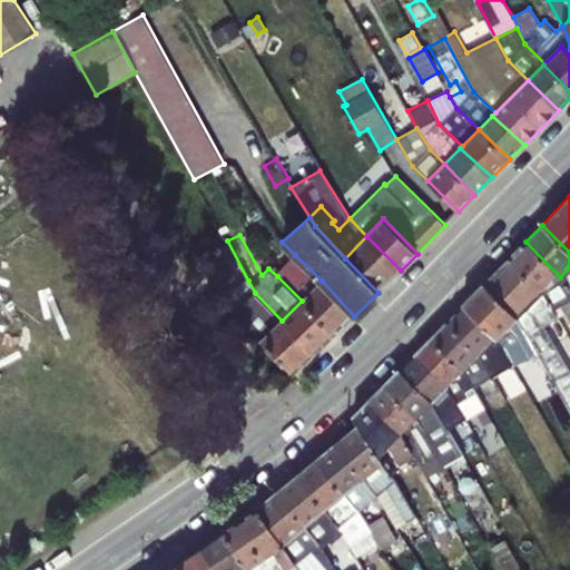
[(366,236),(345,258),(379,293),(401,271),(366,236)]
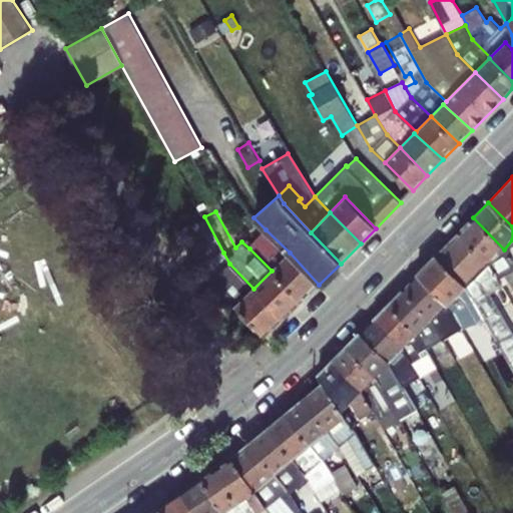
[(504,249),(473,217),(458,232),(490,264),(503,250),(504,249)]
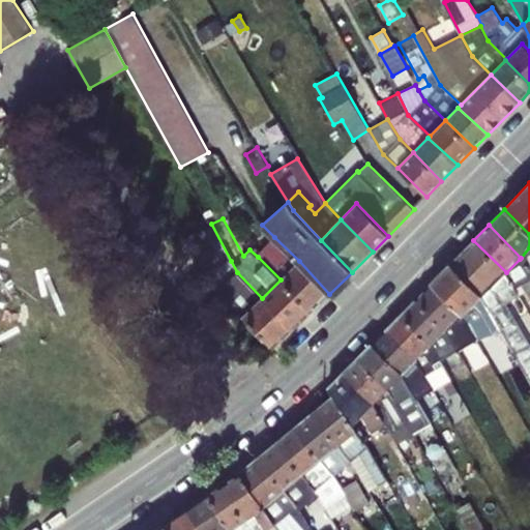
[(208,271),(223,265),(204,228),(184,239),(204,275),(208,272),(208,271)]
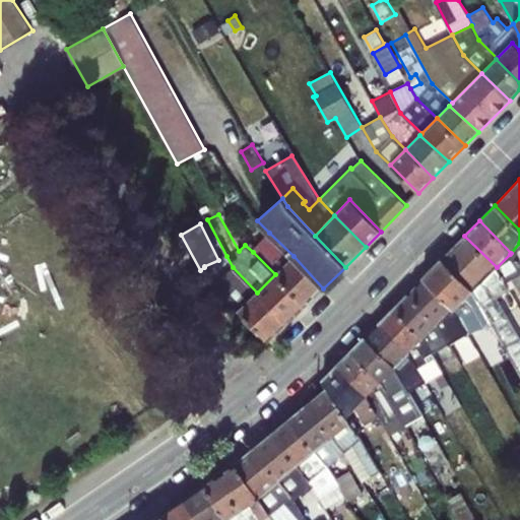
[(294,256),(269,233),(258,244),(251,239),(245,245),(253,252),(275,274),(294,256)]
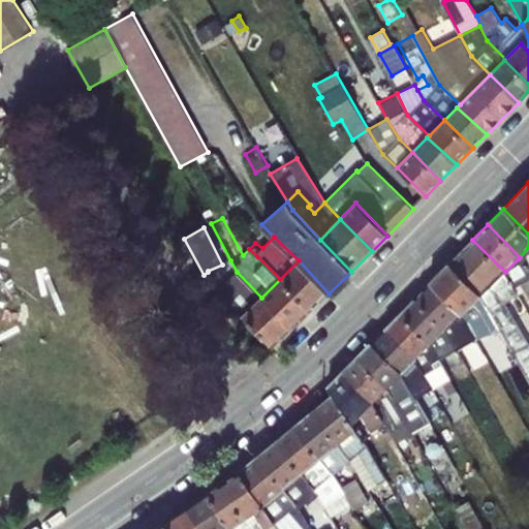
[(505,272),(472,240),(450,262),(480,294),(505,272)]
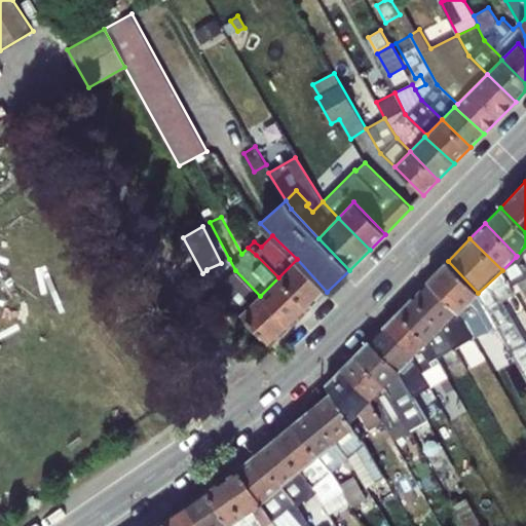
[(525,246),(517,256),(516,257),(525,270),(525,246)]
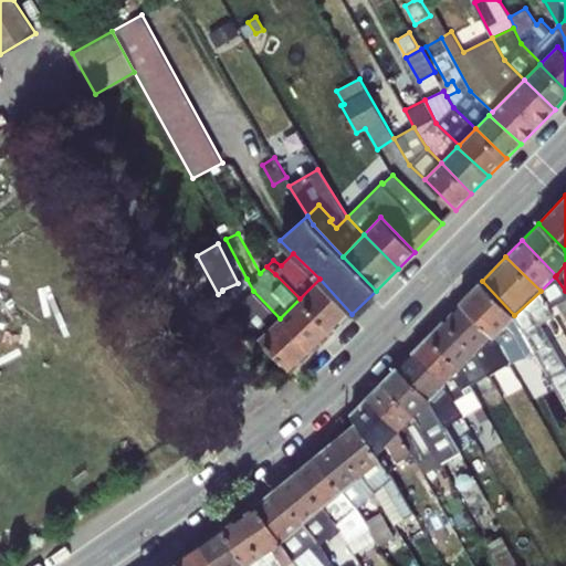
[(565,291),(555,276),(541,291),(554,315),(562,311),(565,321),(565,291)]
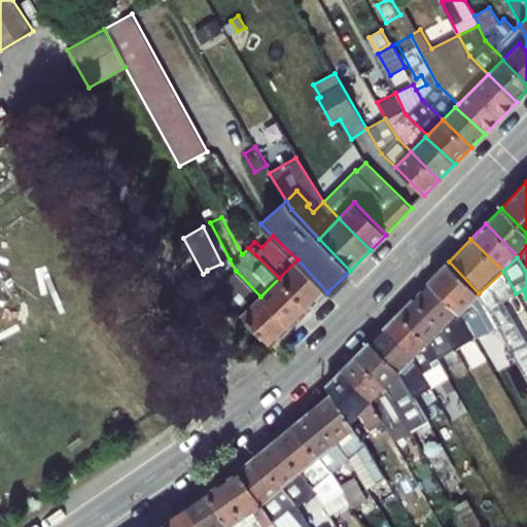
[(236,271),(230,259),(222,266),(221,264),(207,270),(207,271),(221,296),(241,316),(260,296),(236,271)]
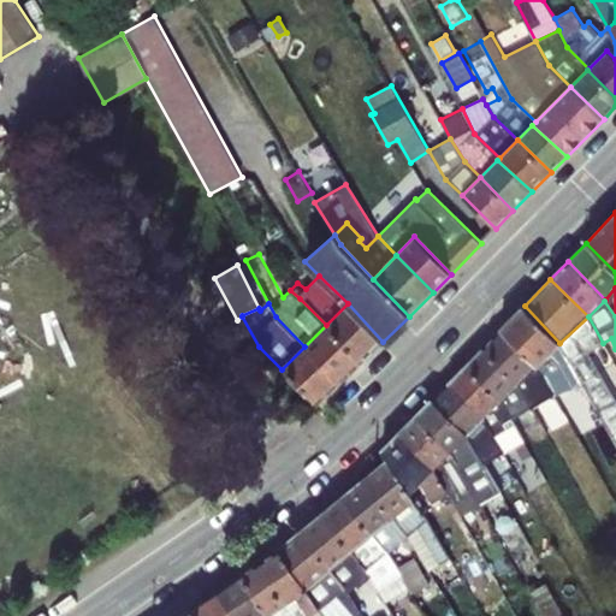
[(383,342),(348,303),(326,325),(362,362),(383,342)]
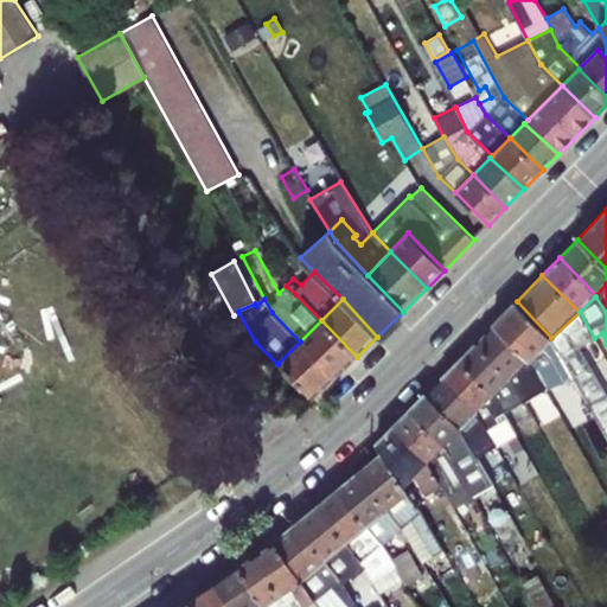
[(551,338),(517,301),(493,325),(528,360),(529,362),(551,338)]
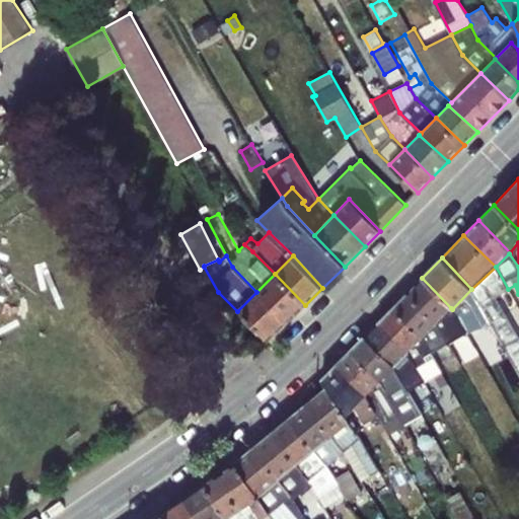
[(218,292),(204,267),(200,270),(193,274),(222,319),(229,312),(237,311),(218,292)]
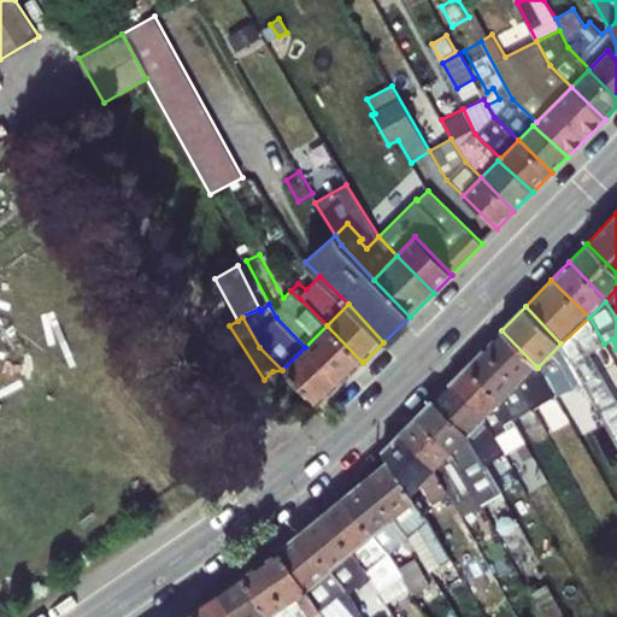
[(589,317),(560,344),(605,418),(616,440),(616,400),(589,352),(604,344),(589,317)]
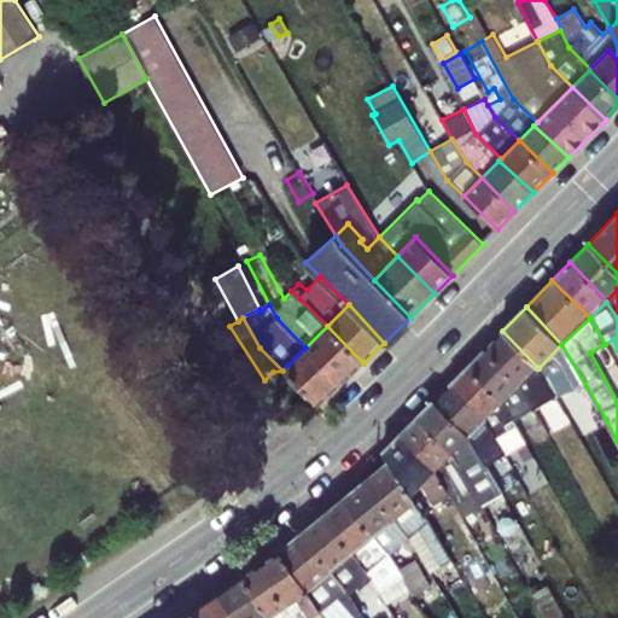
[(342,383),(363,363),(327,326),(305,348),(342,383)]
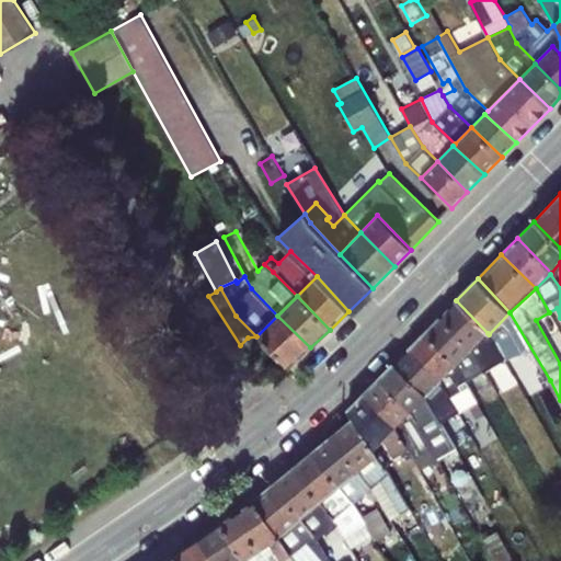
[(488,333),(456,300),(439,317),(472,348),(488,333)]
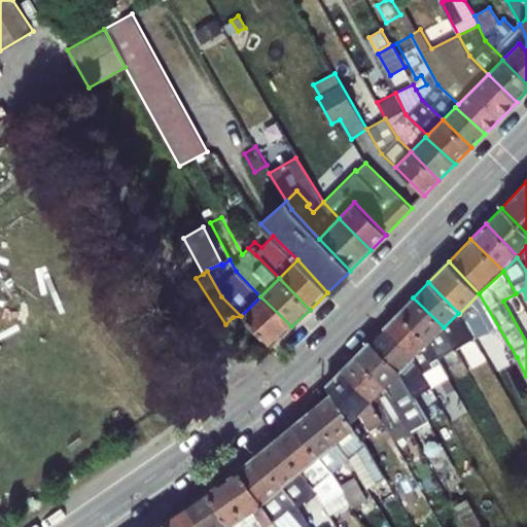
[(517,357),(479,293),(459,314),(475,338),(486,331),(504,363),(517,357)]
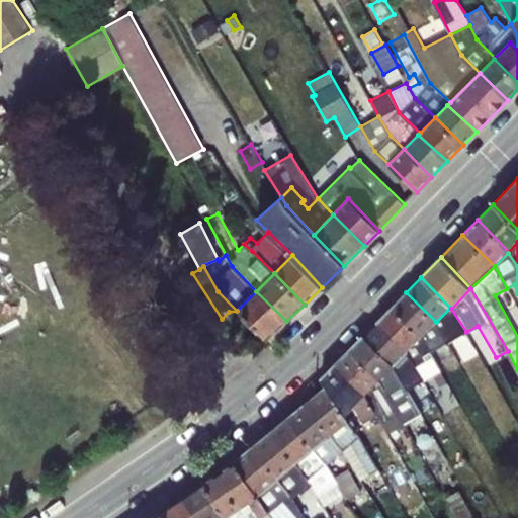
[(267,339),(286,321),(256,291),(237,311),(267,339)]
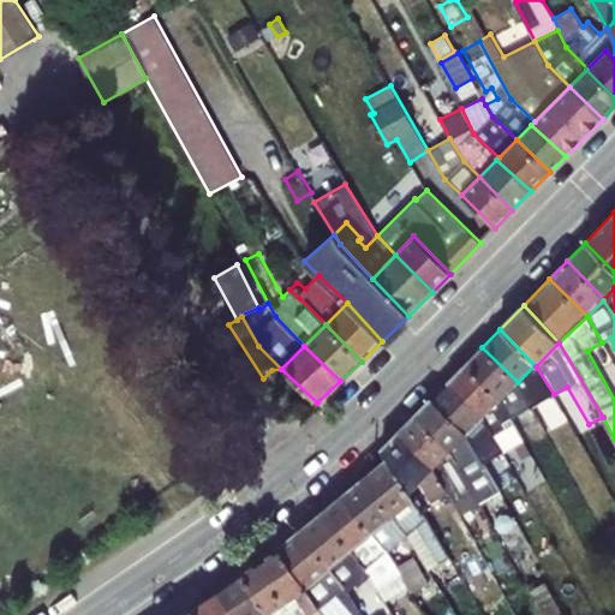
[(518,382),(482,347),(465,364),(501,399),(518,382)]
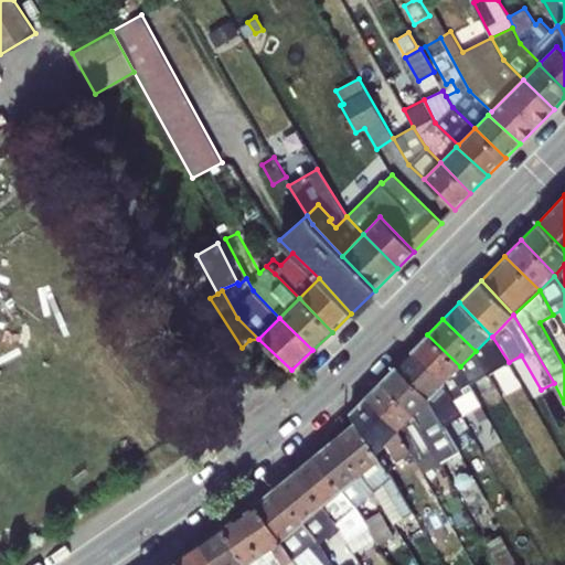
[(460,366),(427,334),(412,351),(444,383),(460,366)]
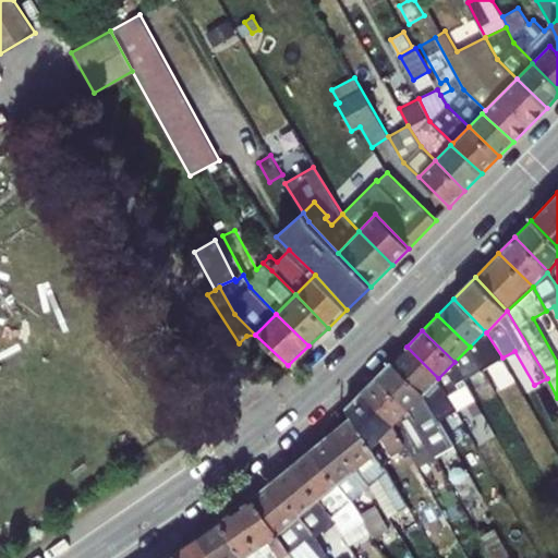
[(502,358),(486,332),(485,331),(470,347),(488,379),(496,393),(511,385),(519,399),(524,397),(502,358)]
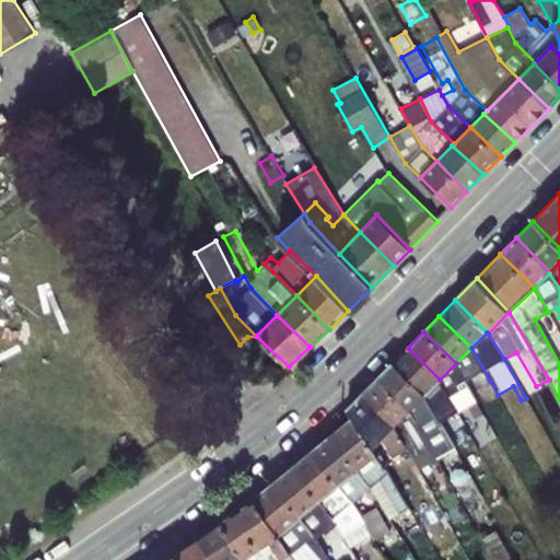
[(440,380),(408,348),(394,363),(426,394),(428,392),(440,380)]
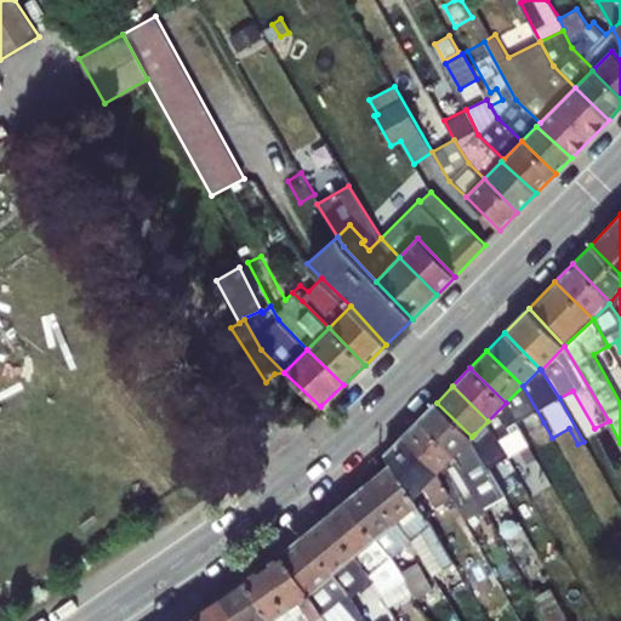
[(543,422),(523,386),(506,403),(517,421),(522,420),(527,431),(543,422)]
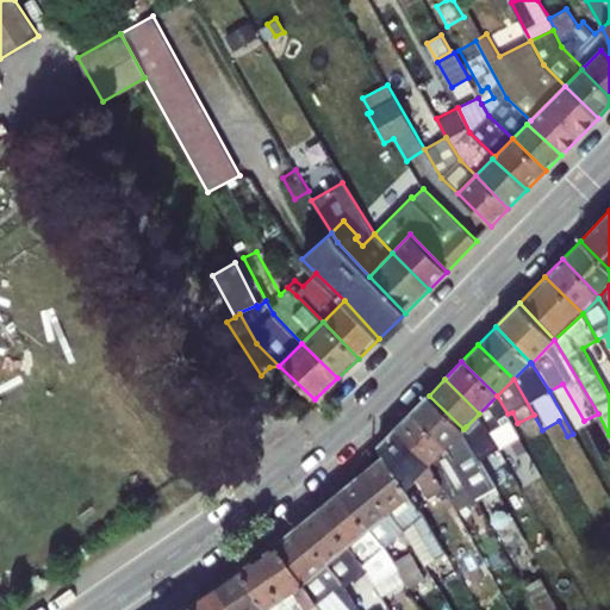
[(464,429),(429,396),(415,409),(449,443),(462,430),(464,429)]
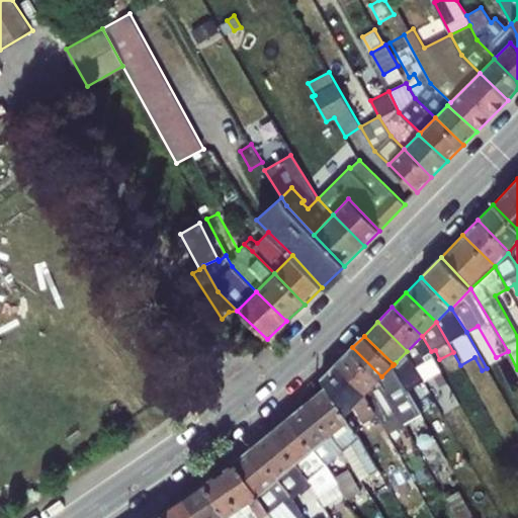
[(431,351),(422,336),(407,351),(424,380),(434,375),(440,387),(448,382),(431,351)]
